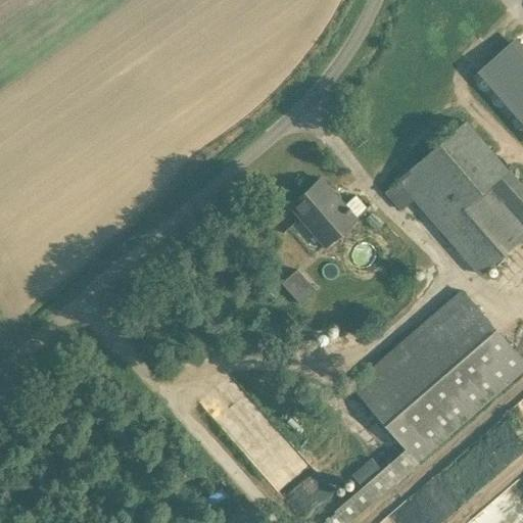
[(522,40),(517,34),(477,66),(522,121),(522,40)]
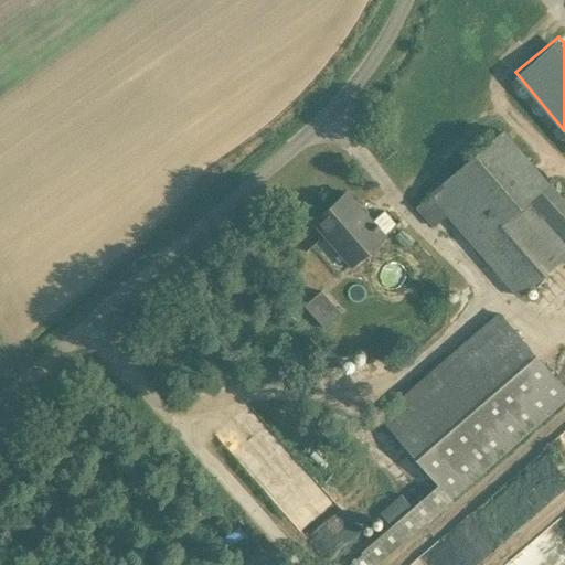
[(564,256),(564,242),(530,201),(522,206),(476,153),(429,194),(430,195),(447,215),(476,248),(519,297),(564,256)]
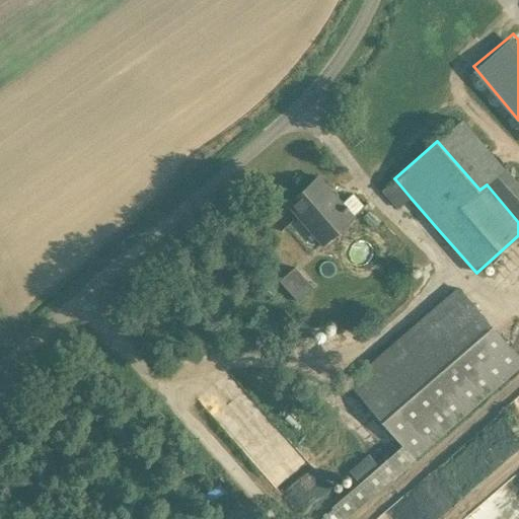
[(353,194),(342,203),(319,176),(289,203),(302,218),(322,242),(319,244),(319,245),(364,207),(353,194)]
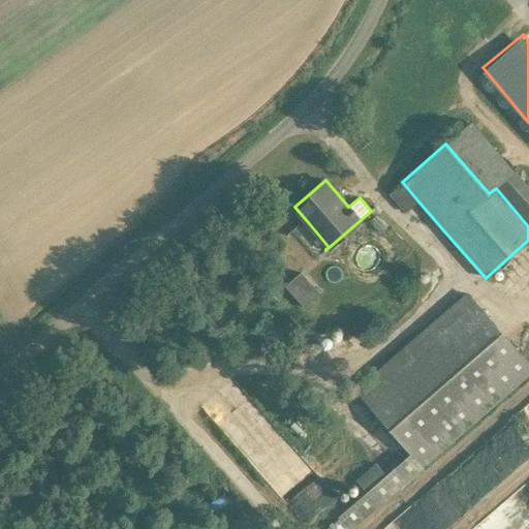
[(320,293),(314,285),(298,300),(305,307),(320,293)]
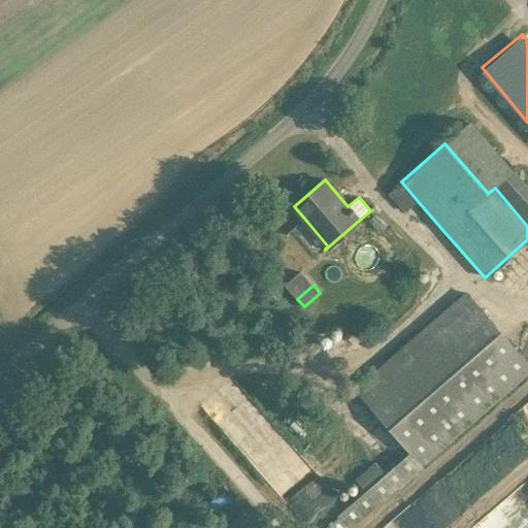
[(353,527),(527,373),(527,362),(466,292),(353,389),(409,453),(325,525),(327,527),(353,527)]
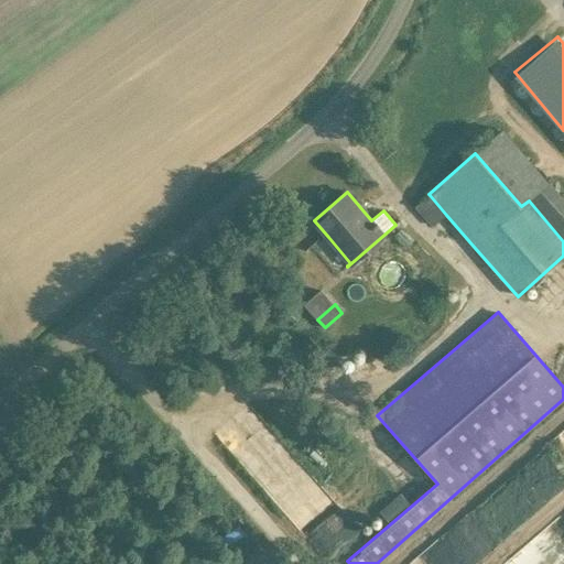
[(380,511),(390,522),(411,503),(401,492),(380,511)]
